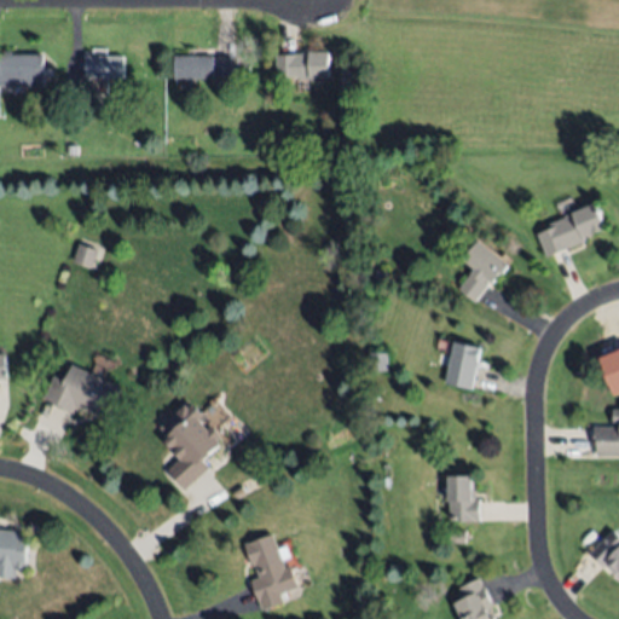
[(44,53),(45,85),(0,86),(1,115),(0,115),(0,55),(5,55),(5,51),(13,51),(13,55),(44,53)]
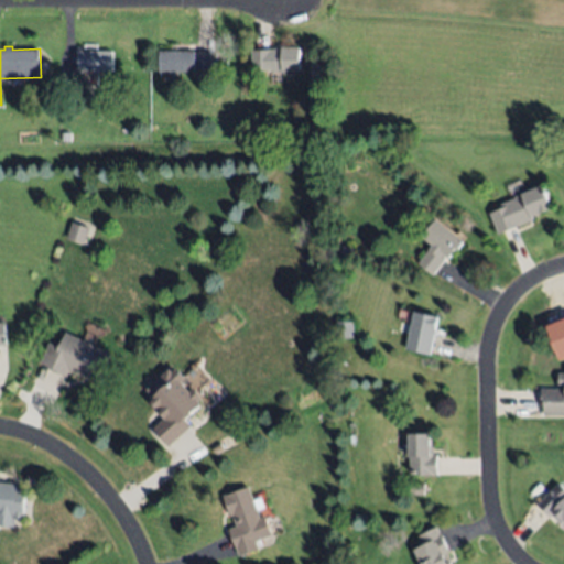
[(300,69),(252,71),(252,47),(299,47),(300,69)]
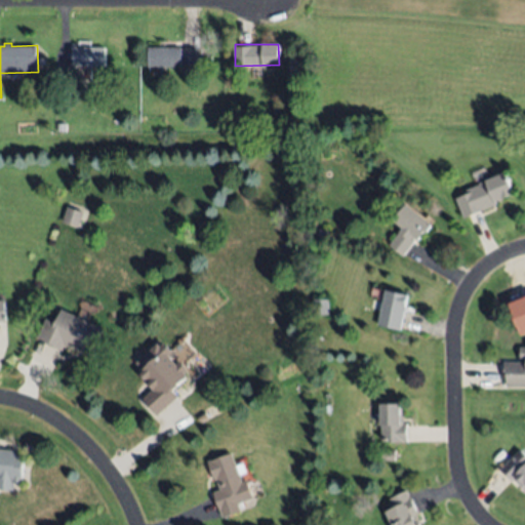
[(149,45),(182,46),(180,67),(148,67),(149,45)]
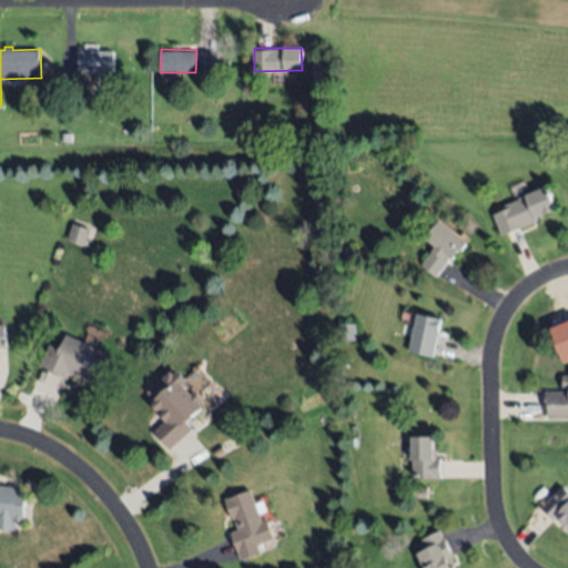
[(79,50),(114,50),(114,70),(79,70),(79,50)]
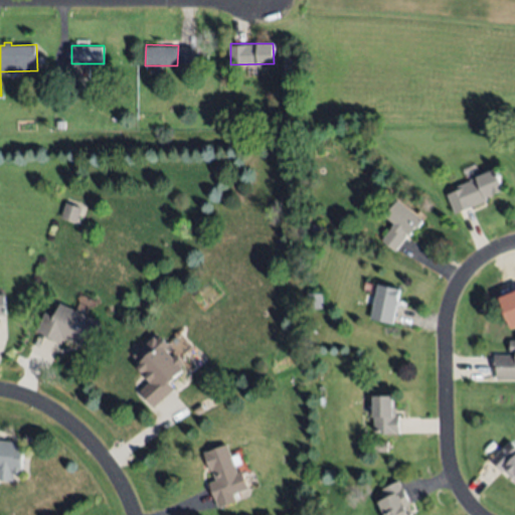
[(197,66),(180,66),(180,47),(197,47),(197,66)]
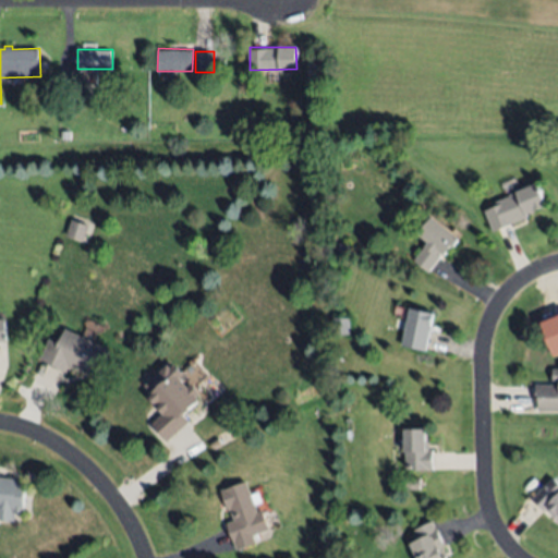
[(82,77),(94,95),(76,106),(65,88),(82,77)]
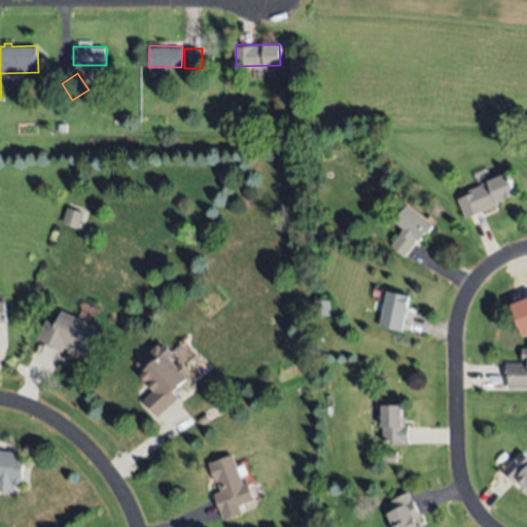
[(59,125),(66,124),(67,131),(60,132),(59,125)]
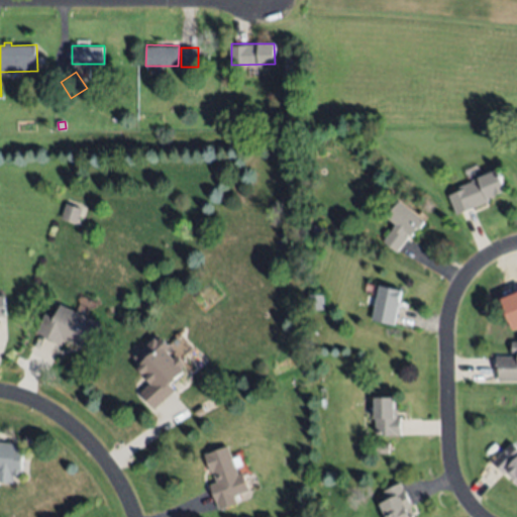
[(488,200),(456,214),(447,195),(458,190),(456,186),(496,169),(504,190),(487,197),(488,200)]
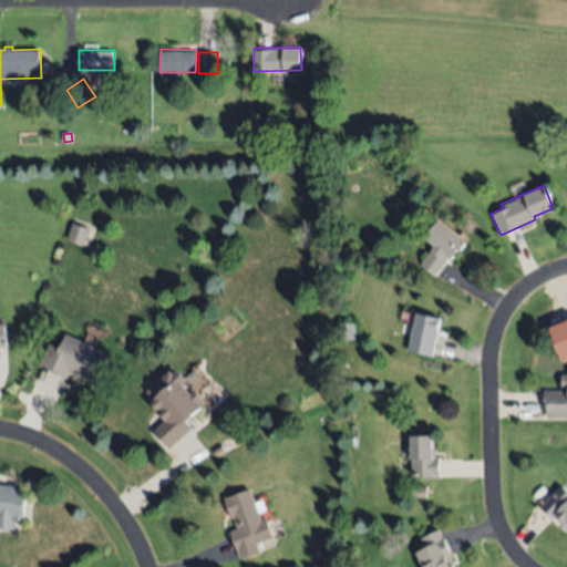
[(464,240),(435,276),(420,263),(434,246),(423,237),(437,219),(464,240)]
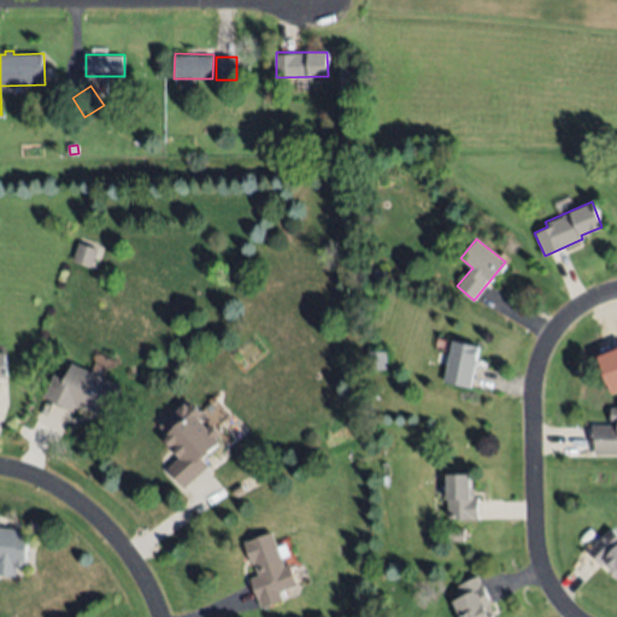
[(93,266),(74,259),(80,241),(99,248),(93,266)]
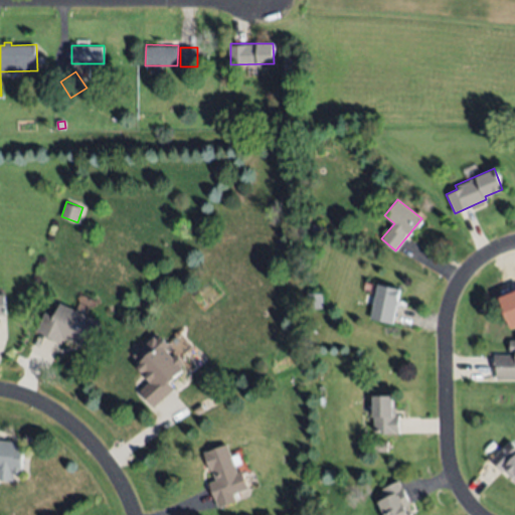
[(312,231),(312,223),(321,224),(320,231),(312,231)]
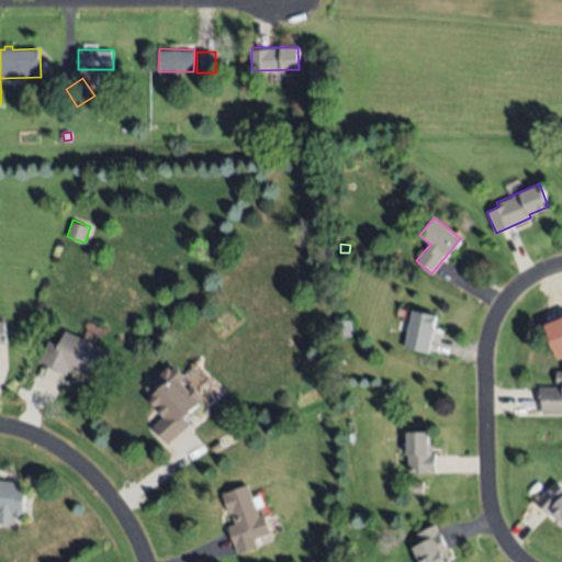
[(413,310),(437,315),(427,352),(404,347),(413,310)]
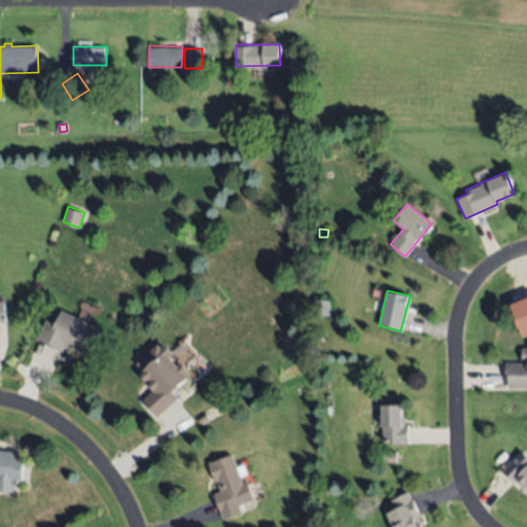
[(526,299),(510,306),(522,337),(526,335),(526,299)]
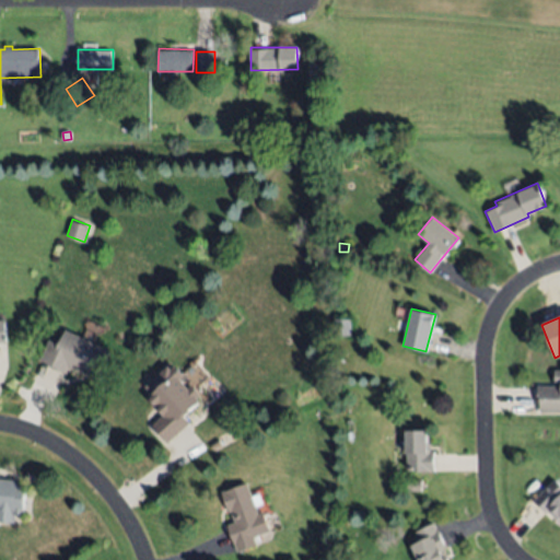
[(352,336),(335,336),(334,319),(351,318),(352,336)]
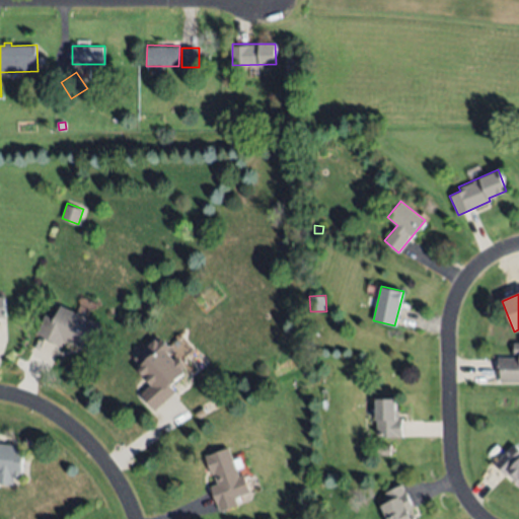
[(104,325),(93,350),(83,345),(81,348),(65,341),(63,346),(36,335),(47,313),(56,318),(62,305),(104,325)]
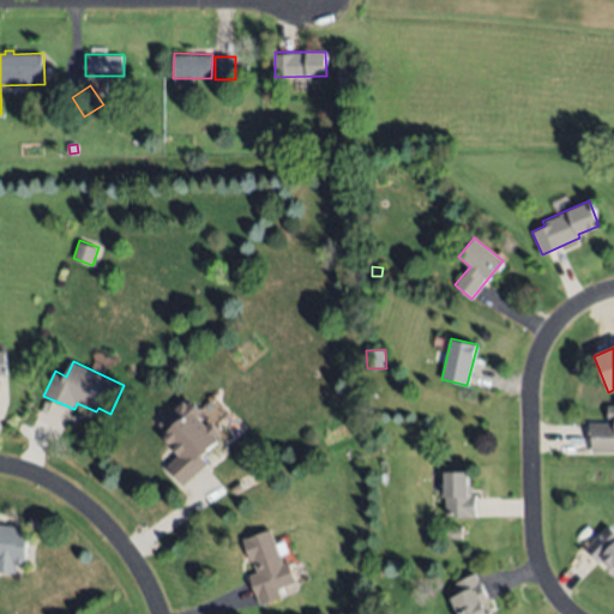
[(209,463),(185,485),(167,465),(179,455),(156,429),(186,401),(190,404),(194,399),(204,410),(199,414),(208,425),(211,421),(221,432),(217,435),(220,439),(203,456),(209,463)]
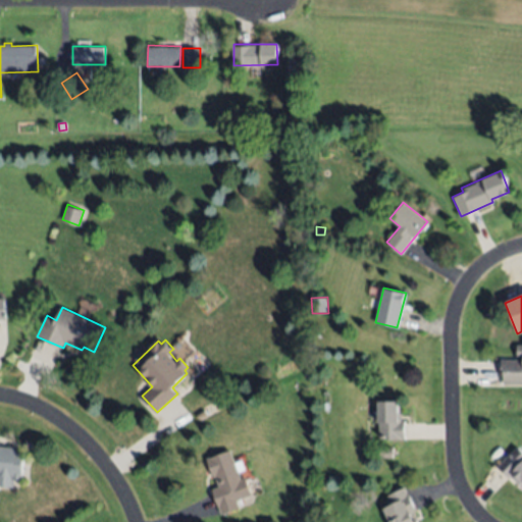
[(521,383),(503,383),(503,372),(501,372),(501,359),(515,359),(515,345),(521,345),(521,383)]
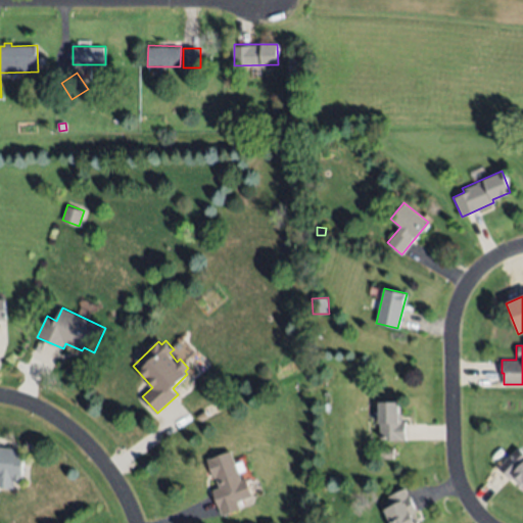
[(379,400),(398,401),(398,423),(407,423),(407,442),(378,441),(379,400)]
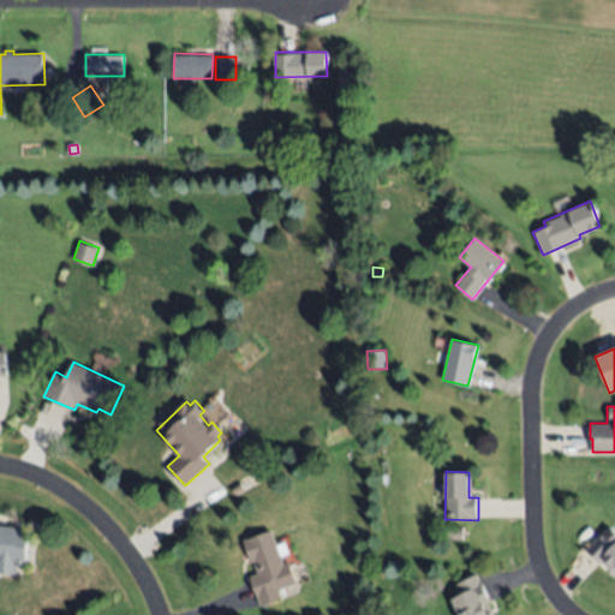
[(244,489),(236,494),(232,488),(242,483),(244,489)]
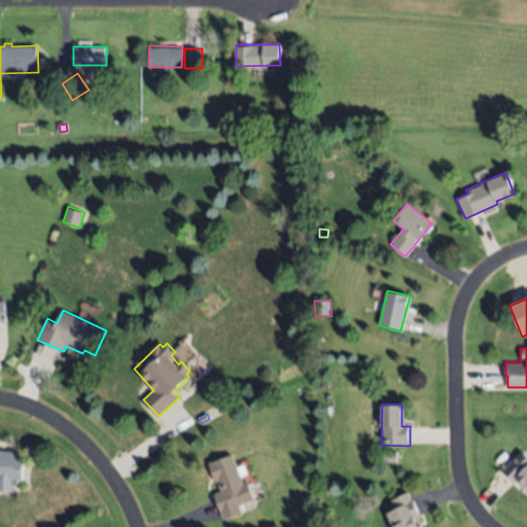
[(0,450),(15,452),(15,455),(25,456),(22,483),(14,483),(13,491),(0,489),(0,450)]
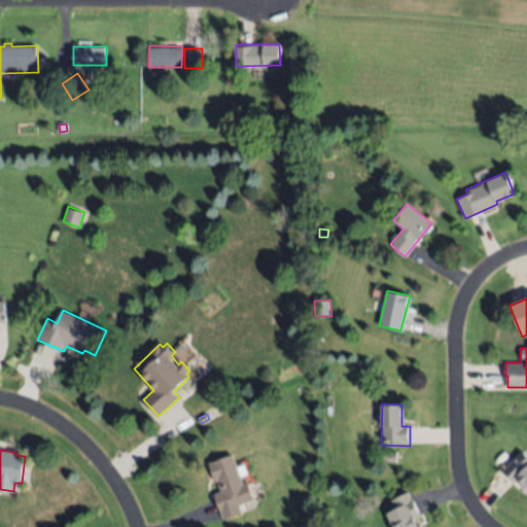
[(523,450),(526,454),(526,489),(517,480),(515,482),(503,471),(523,450)]
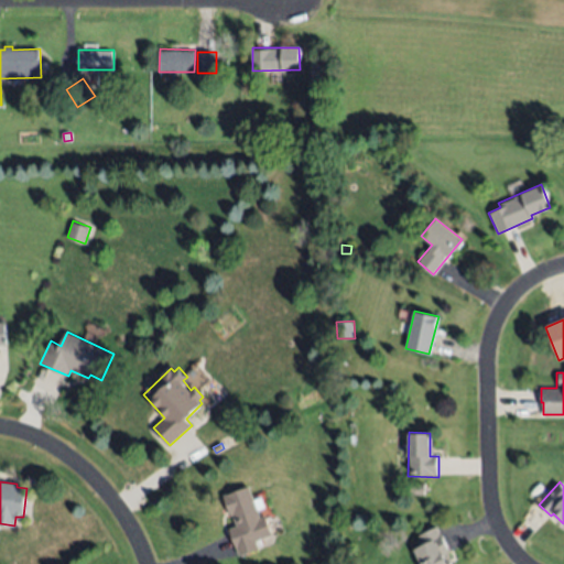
[(410,494),(410,484),(425,484),(425,495),(410,494)]
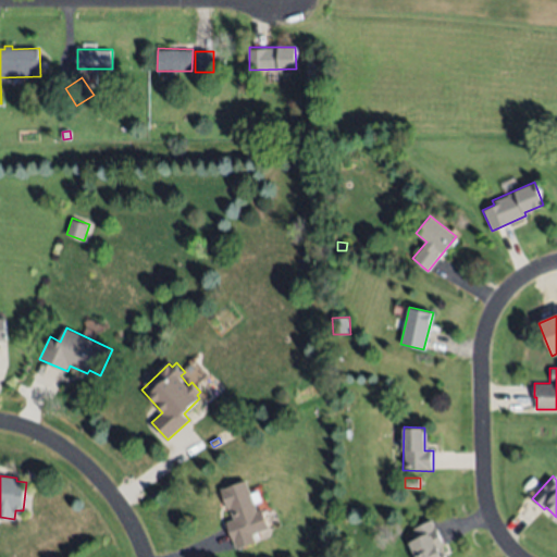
[(246,481),(257,511),(262,509),(269,528),(252,533),(256,542),(235,548),(225,521),(231,519),(221,490),(246,481)]
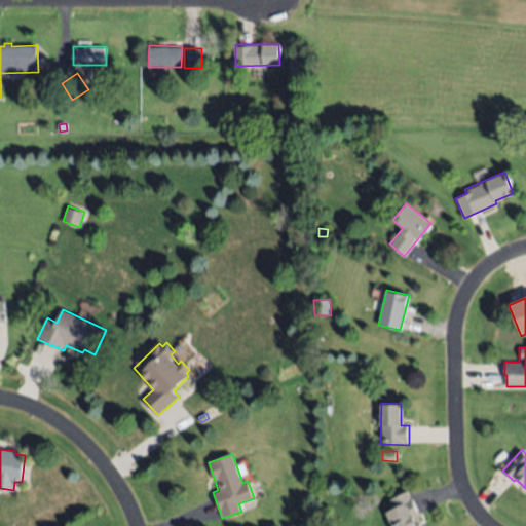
[(391,525),(385,512),(395,508),(390,499),(407,491),(423,524),(418,525),(391,525)]
